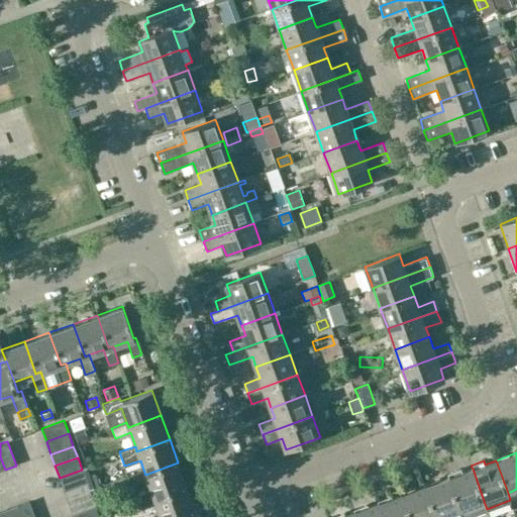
[(153,499),(187,487),(178,462),(145,475),(143,470),(128,476),(131,485),(147,480),(152,494),(153,499)]
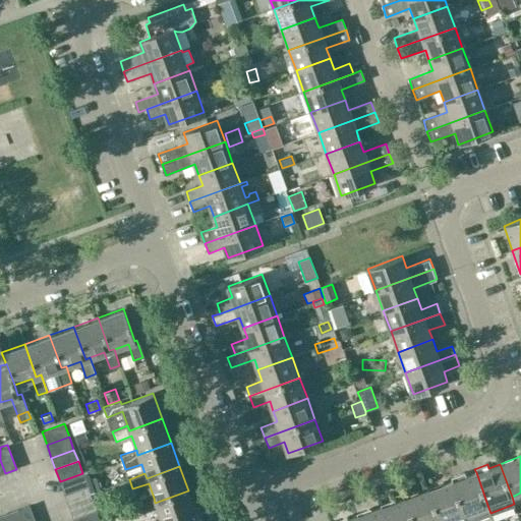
[(451,477),(452,481),(464,514),(487,505),(476,472),(465,476),(463,473),(451,477)]
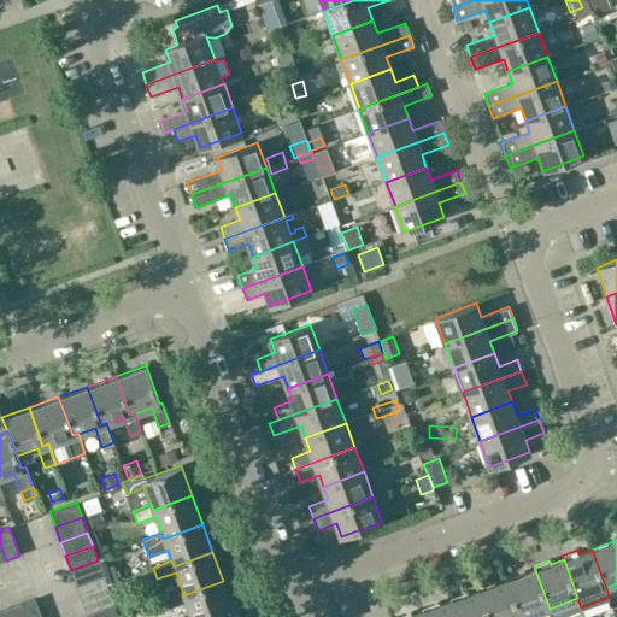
[(103,575),(98,560),(71,570),(76,585),(103,575)]
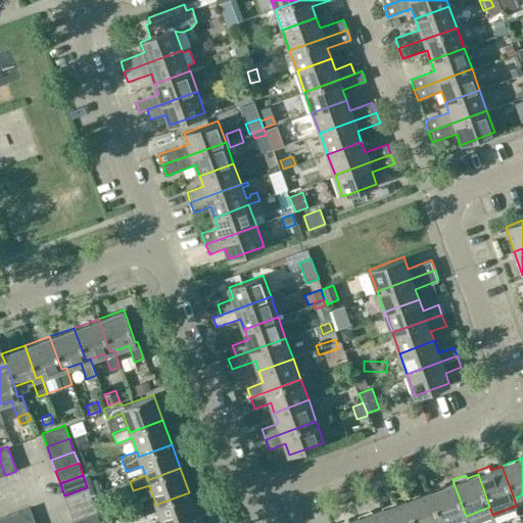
[(454,483),(430,491),(441,522),(444,522),(466,516),(454,483)]
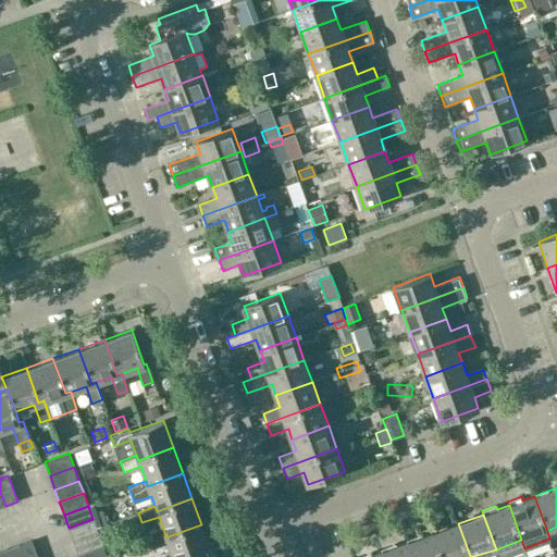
[(97,532),(93,519),(69,528),(73,541),(97,532)]
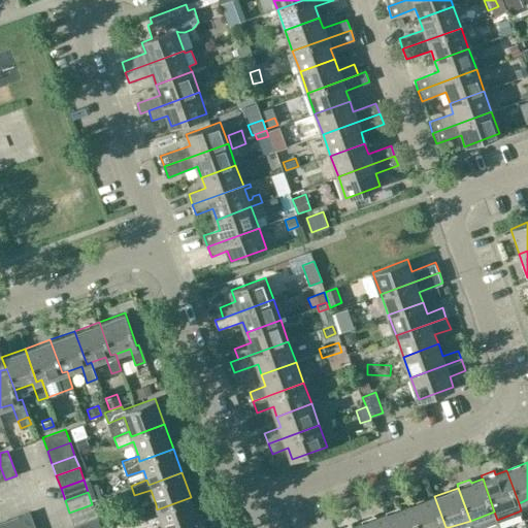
[(446,527),(434,496),(410,505),(418,527),(446,527)]
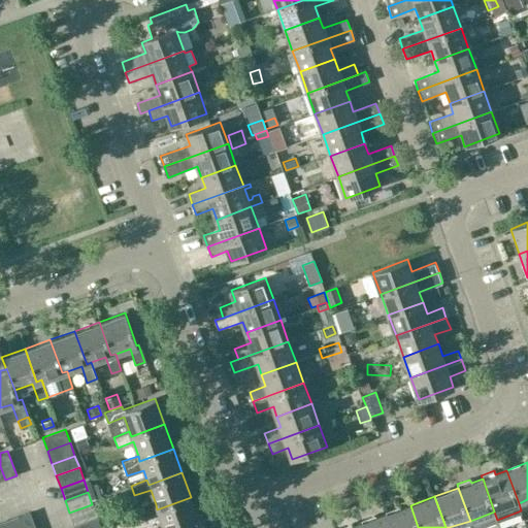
[(182,527),(200,522),(191,497),(157,509),(156,504),(139,510),(143,521),(159,515),(163,527),(182,527)]
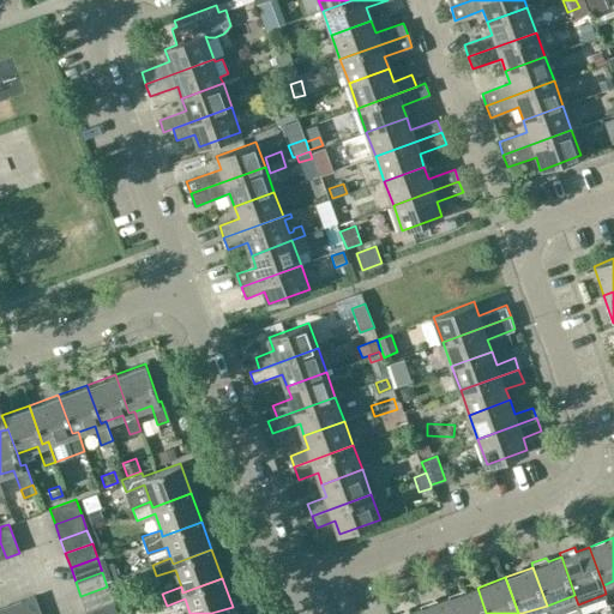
[(80,596),(86,611),(113,601),(107,587),(80,596)]
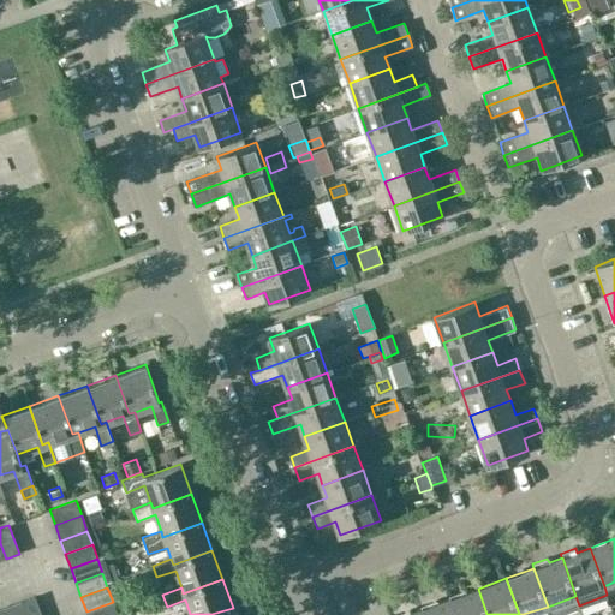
[(487,614),(478,589),(449,598),(455,614),(487,614)]
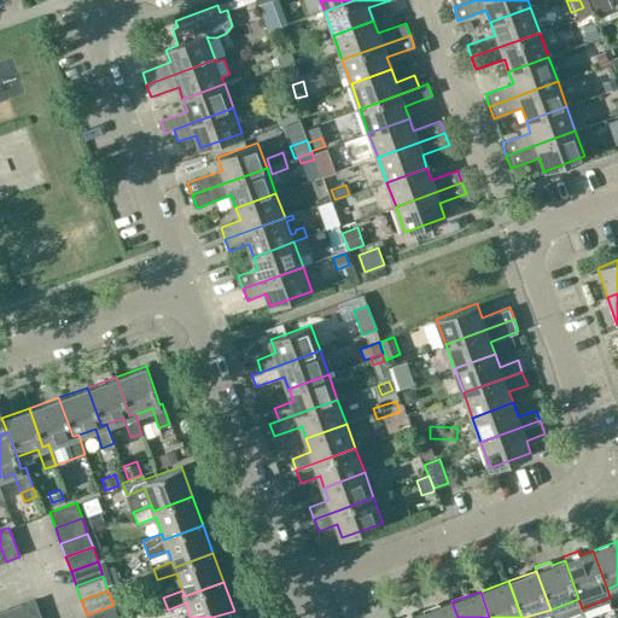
[(40,617),(34,600),(21,605),(24,617),(40,617)]
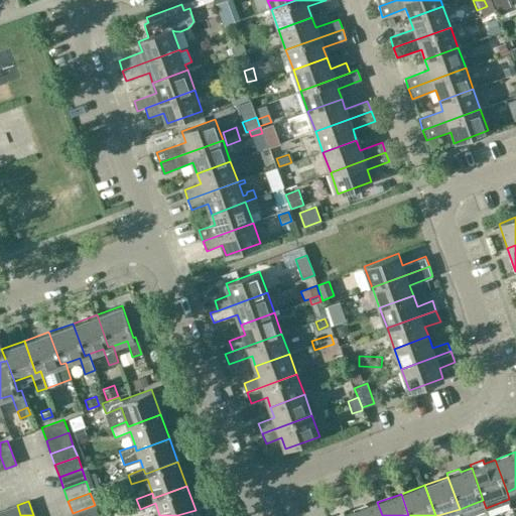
[(382,515),(377,502),(354,511),(355,515),(382,515)]
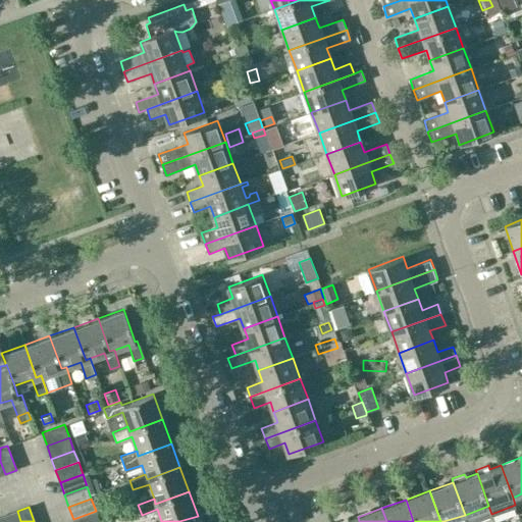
[(20,521),(17,511),(6,515),(8,521),(20,521)]
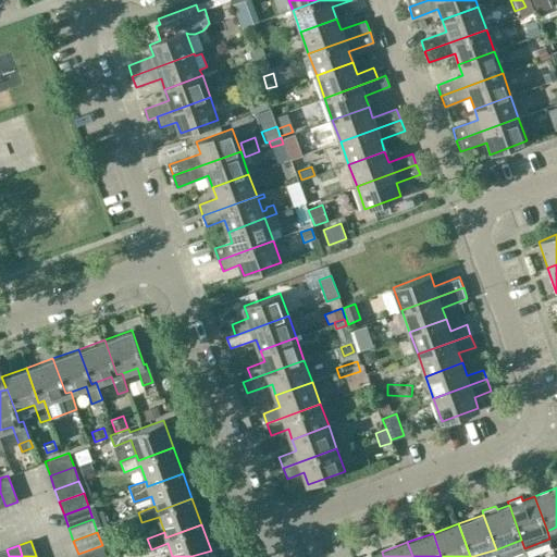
[(106,556),(102,545),(78,554),(78,556),(106,556)]
